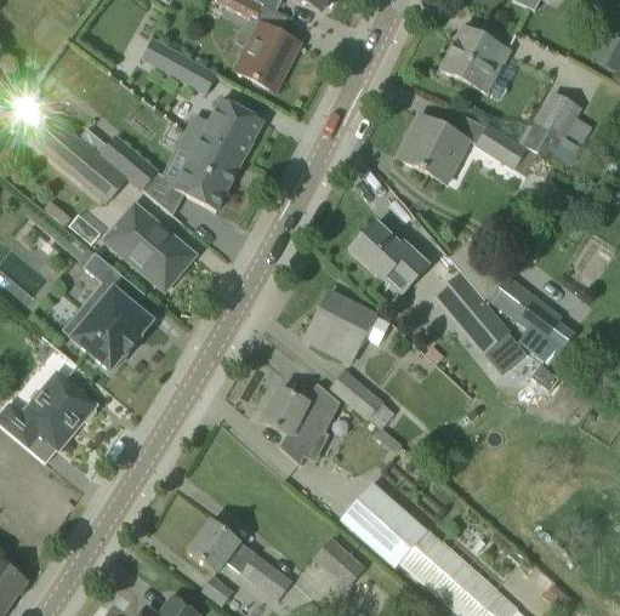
[(260,3),(256,0),(214,0),(214,1),(249,20),(237,43),(243,46),(232,68),(269,87),(285,57),(290,60),(300,43),(252,17),(260,3)]
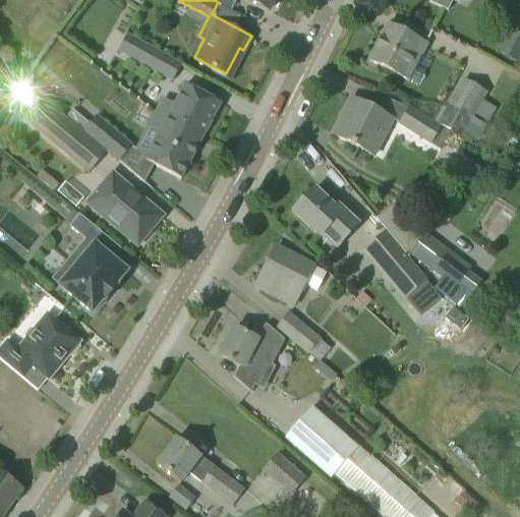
[(252,0),(269,8),(270,6),(275,5),(278,0),(252,0)]
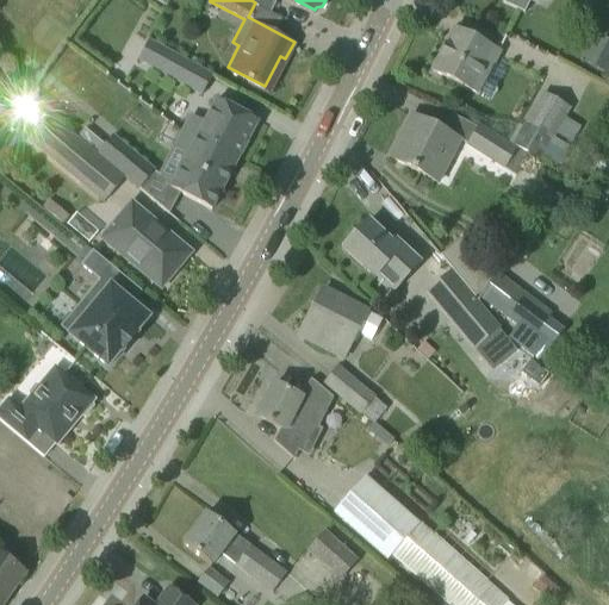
[(499,48),(454,25),(433,68),(478,91),(499,48)]
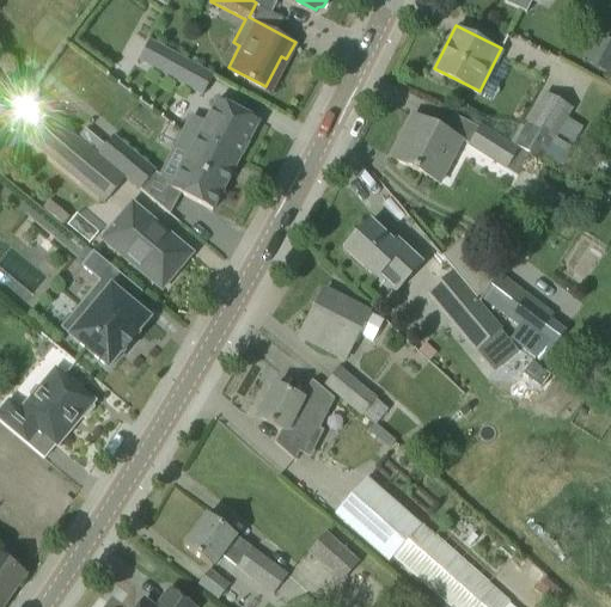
[(213,72),(164,46),(153,65),(203,91),(213,72)]
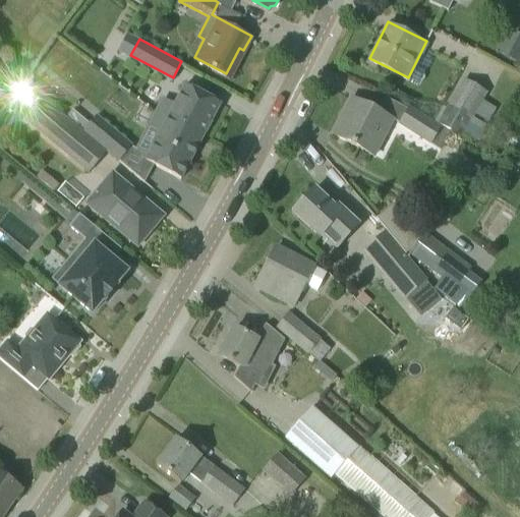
[(487,90),(463,75),(437,121),(461,134),(481,100),(487,90)]
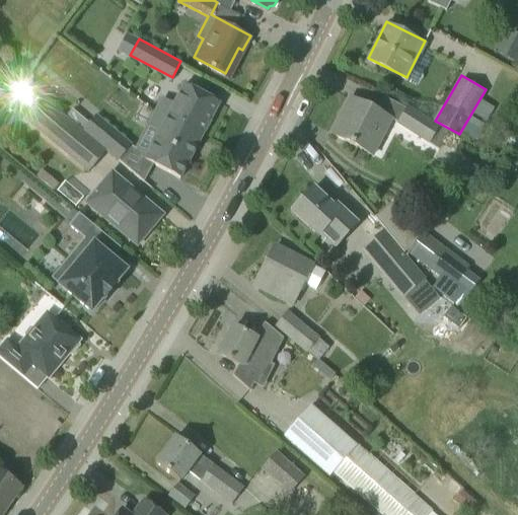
[(162,95),(156,108),(202,133),(220,100),(185,81),(173,101),(162,95)]
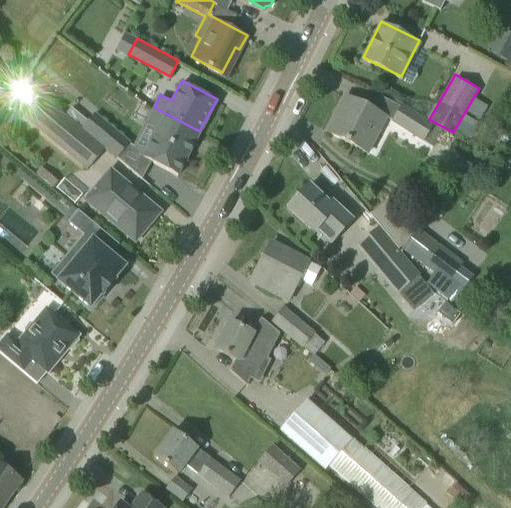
[(385,114),(345,93),(327,129),(367,150),(385,114)]
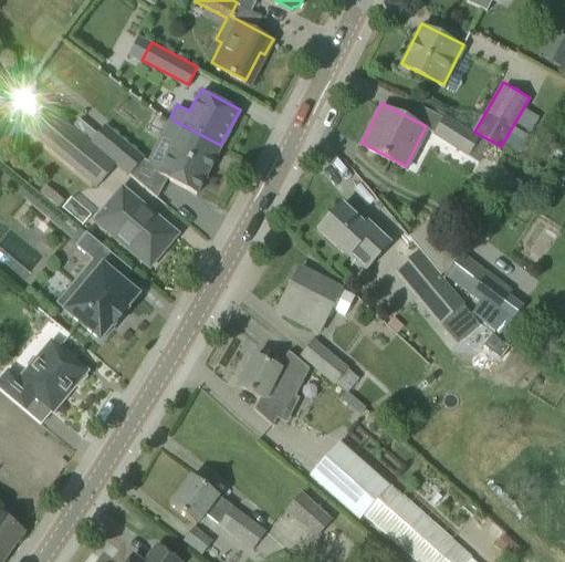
[(29,128),(95,184),(114,160),(48,105),(29,128)]
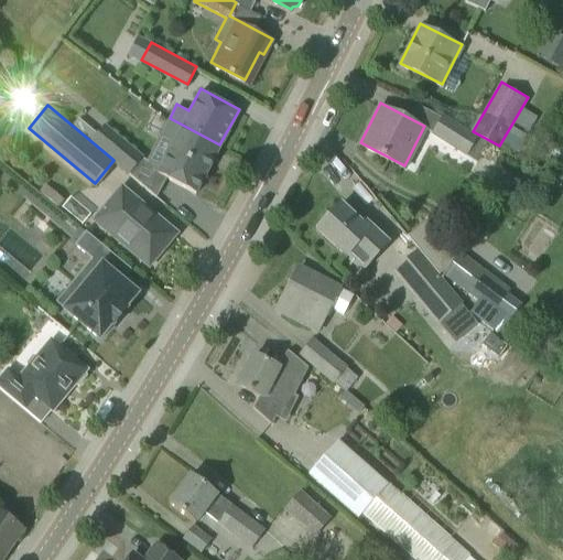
[(432,129),(465,152),(476,135),(442,112),(432,129)]
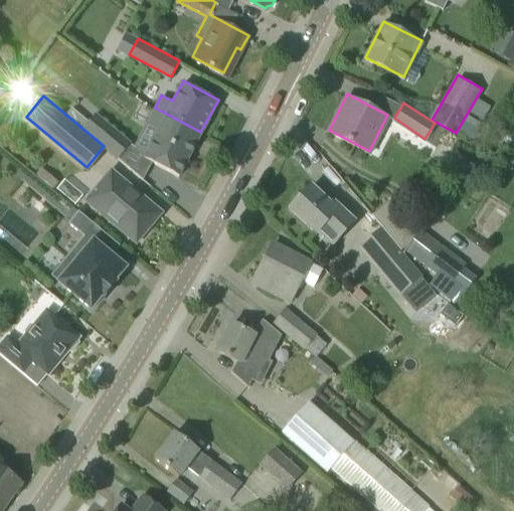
[(179,174),(200,132),(155,108),(148,121),(159,127),(144,156),(179,174)]
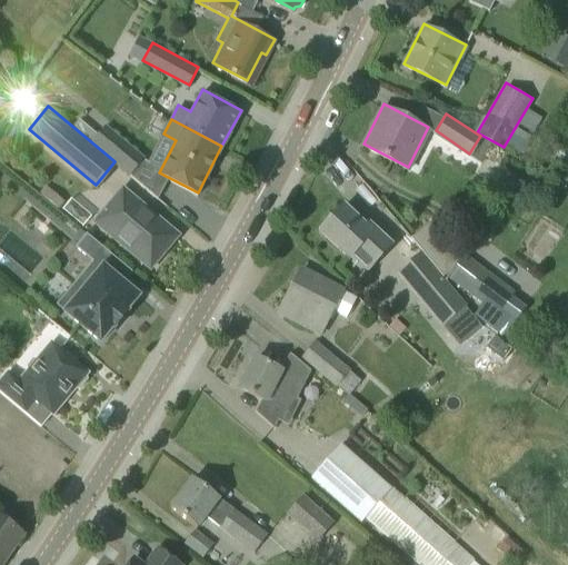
[(143,157),(106,126),(92,140),(131,171),(143,157)]
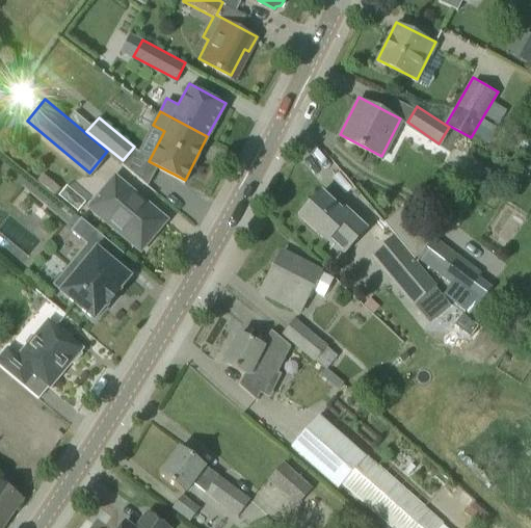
[(166,216),(162,213),(114,173),(88,205),(140,249),(153,234),(165,219),(167,217),(166,216)]
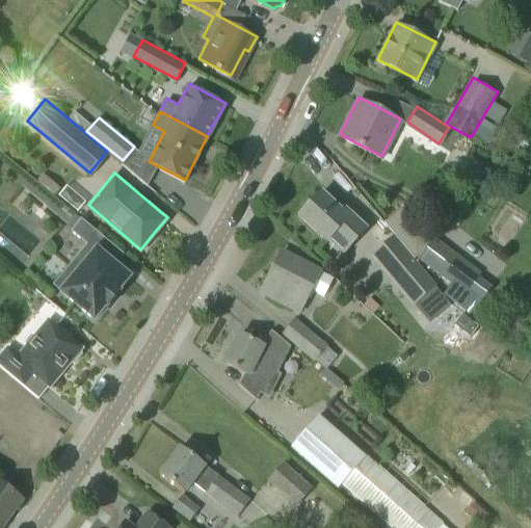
[(342,210),(337,204),(321,190),(299,213),(340,252),(365,225),(345,206),(342,210)]
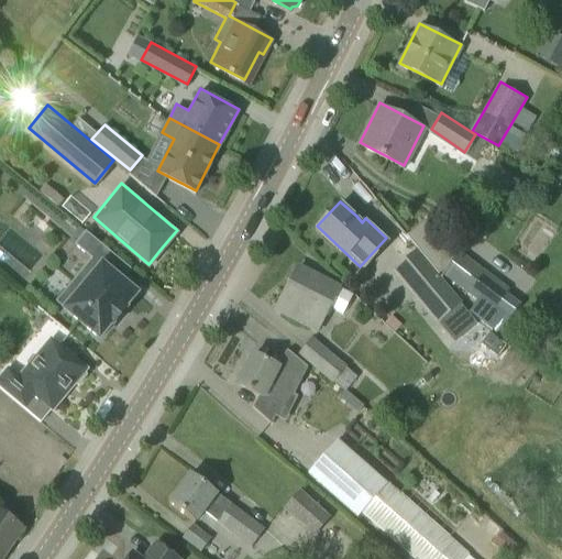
[(427,216),(407,233),(441,274),(442,272),(460,249),(462,245),(444,232),(442,234),(427,216)]
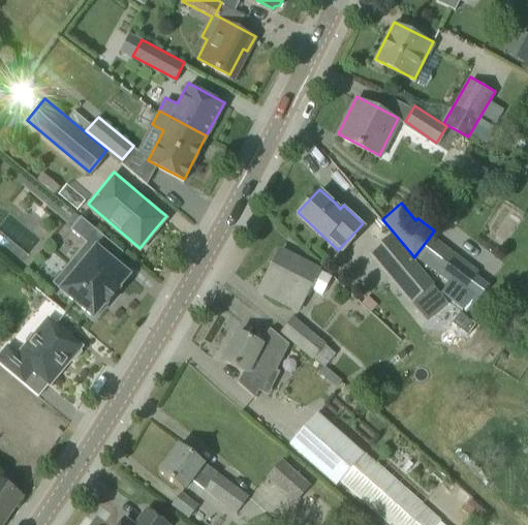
[(96,227),(81,214),(70,226),(86,240),(96,227)]
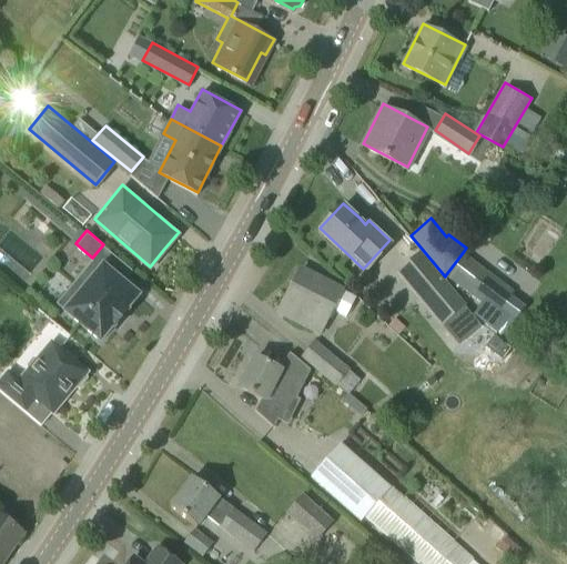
[(464,303),(421,250),(398,268),(442,321),(454,335),(475,318),(464,303)]
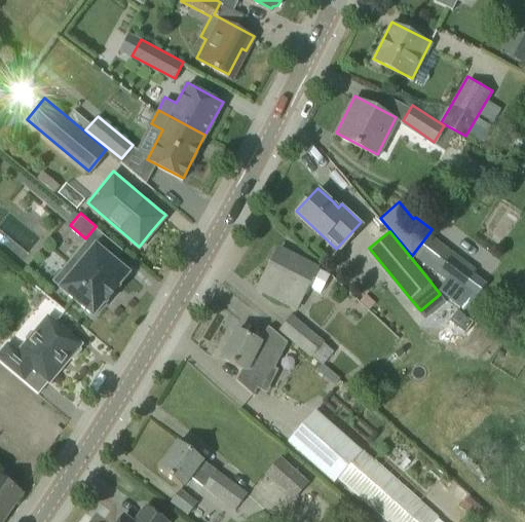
[(449,274),(462,257),(429,232),(413,254),(446,277),(437,289),(462,308),(474,294),(449,274)]
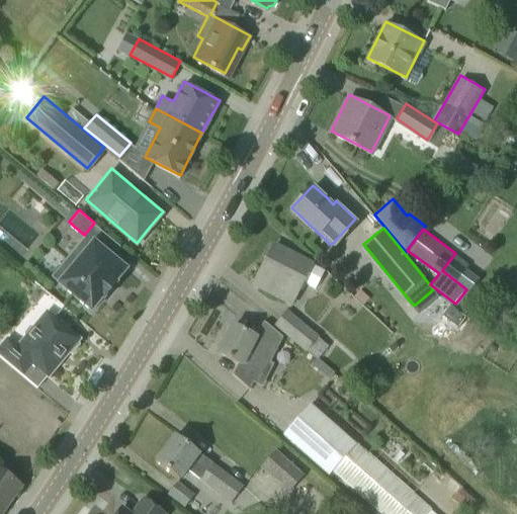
[(84,235),(51,274),(59,281),(91,309),(102,294),(103,295),(115,281),(114,280),(125,267),(93,240),(92,242),(84,235)]
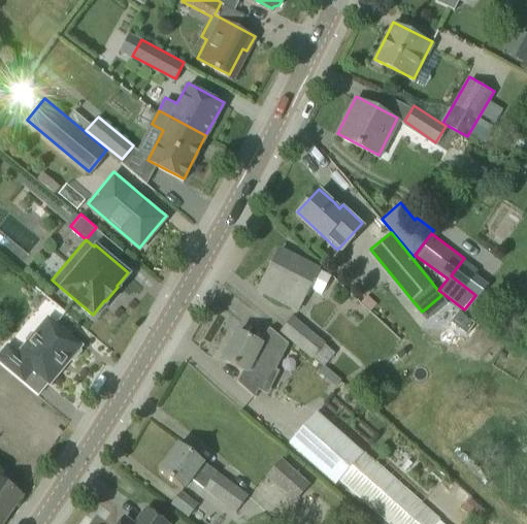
[(319,267),(280,247),(271,262),(276,265),(263,290),(297,307),(309,285),(322,291),(330,274),(319,267)]
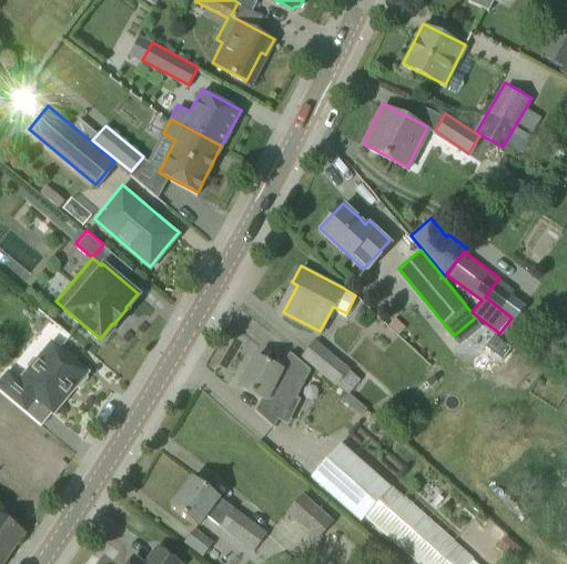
[(493,333),(485,344),(503,356),(510,345),(493,333)]
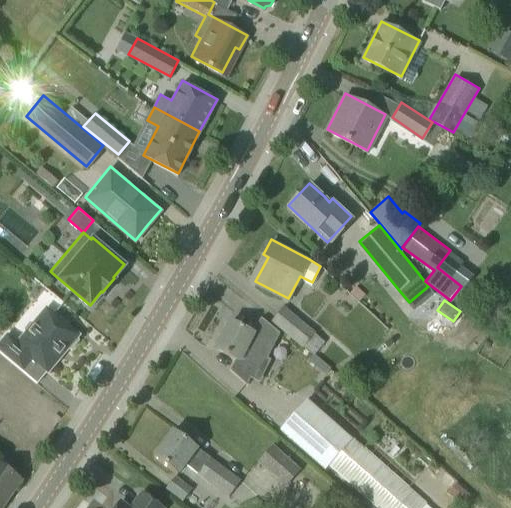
[(46,305),(33,320),(30,319),(24,326),(26,329),(17,340),(7,332),(0,340),(0,350),(23,369),(23,368),(32,357),(48,370),(61,354),(66,348),(68,346),(71,347),(79,338),(77,335),(79,333),(64,320),(46,305)]
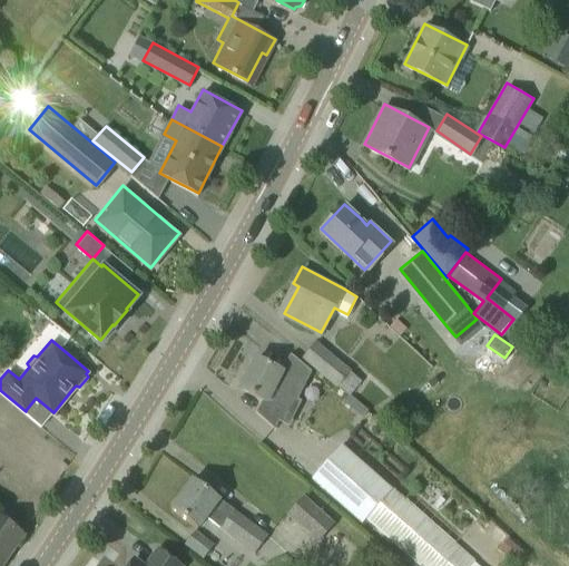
[(350,393),(361,379),(354,372),(316,340),(303,355),(337,384),(350,393)]
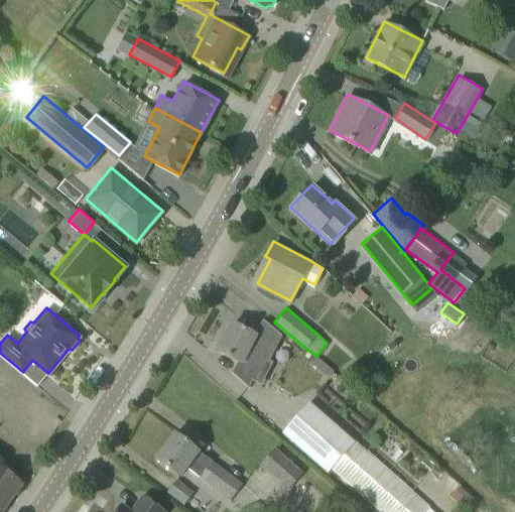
[(218,349),(237,359),(232,369),(231,370),(248,385),(249,384),(264,356),(269,359),(282,334),(281,334),(263,317),(252,333),(232,322),(218,349)]
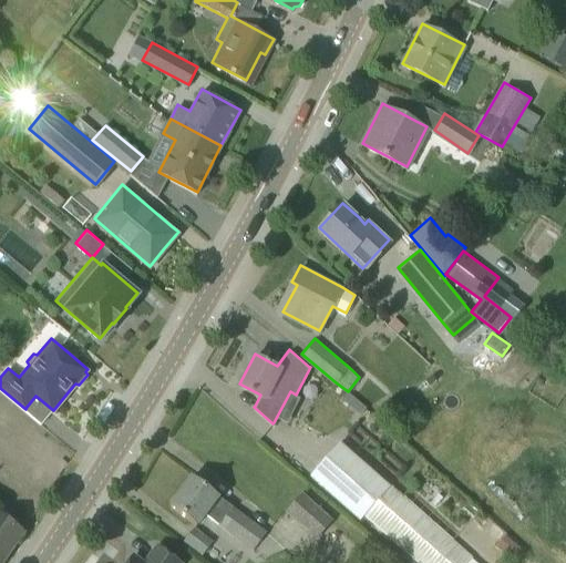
[(363,514),(419,562),(477,562),(471,556),(473,555),(390,483),(340,440),(310,473),(360,519),(363,514)]
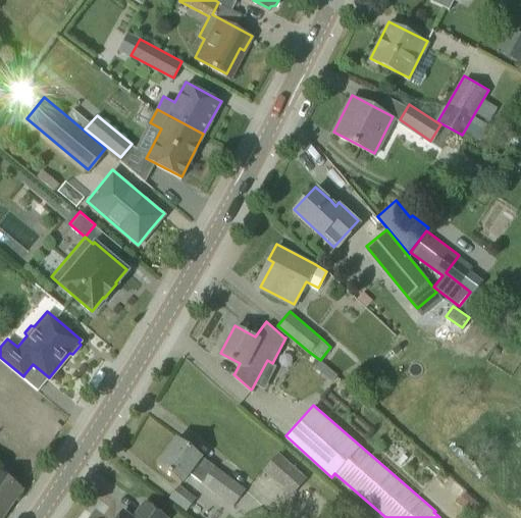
[(193,448),(176,435),(157,462),(173,474),(180,481),(189,471),(232,505),(245,488),(193,448)]
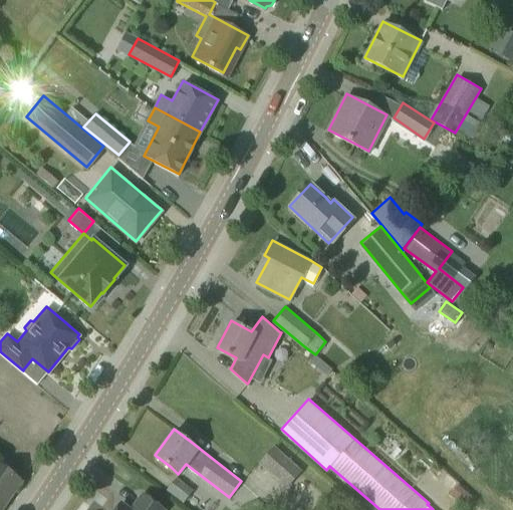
[(302,469),(274,445),(258,463),(286,488),(302,469)]
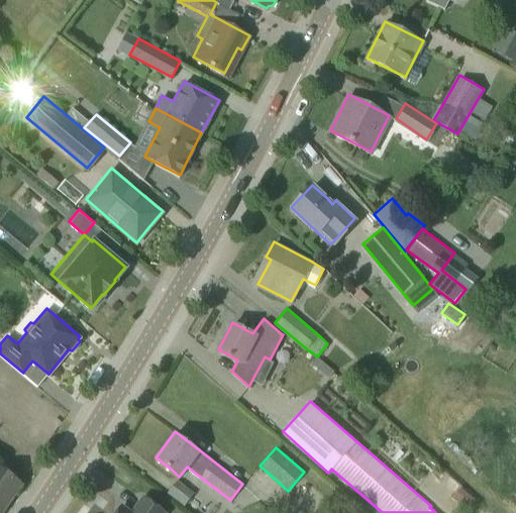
[(0,512),(21,483),(0,467),(0,512)]
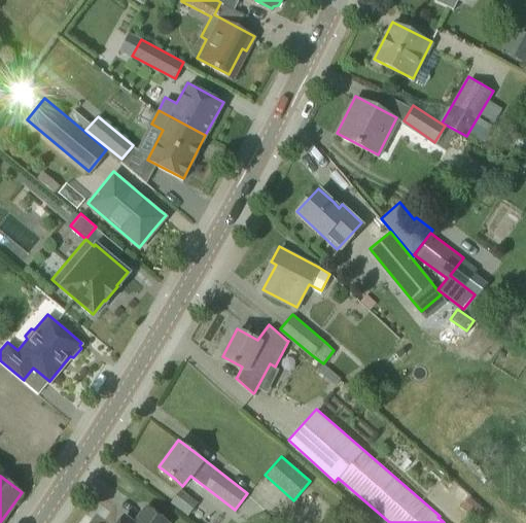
[(198,501),(180,488),(171,500),(188,514),(198,501)]
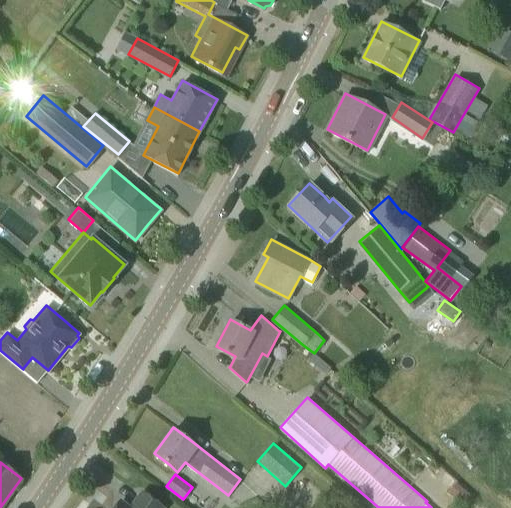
[(451,489),(467,500),(474,489),(458,479),(451,489)]
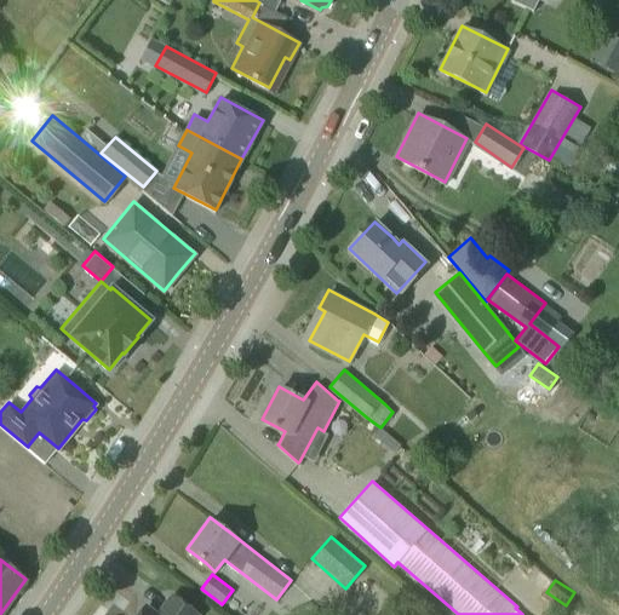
[(149,608),(145,604),(138,614),(137,614),(196,614),(199,613),(191,608),(172,593),(158,613),(149,608)]
